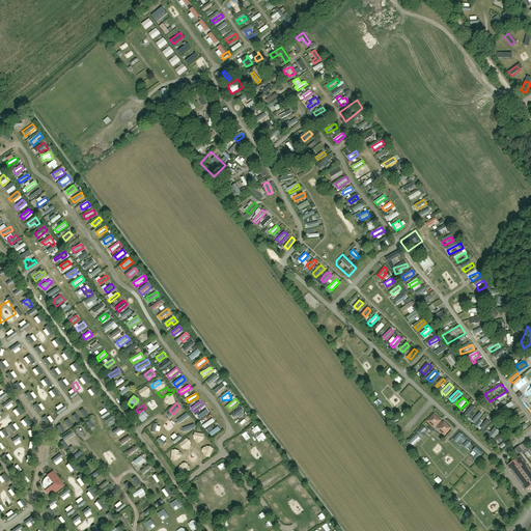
[(472,404),(466,413),(469,416),(476,408),(472,404)]
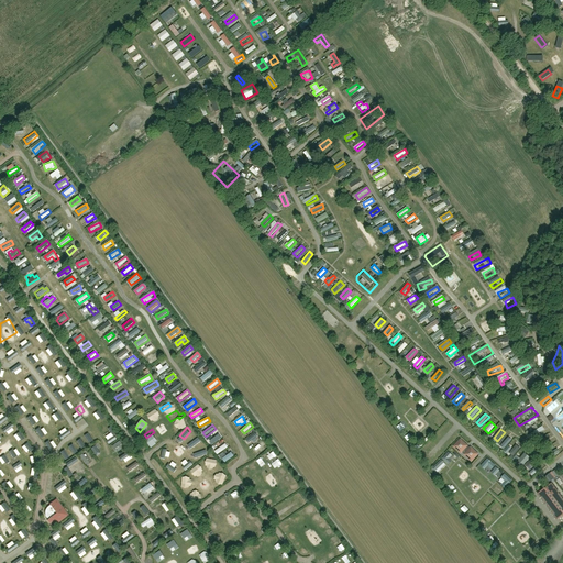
[(255,432),(245,439),(250,444),(260,438),(255,432)]
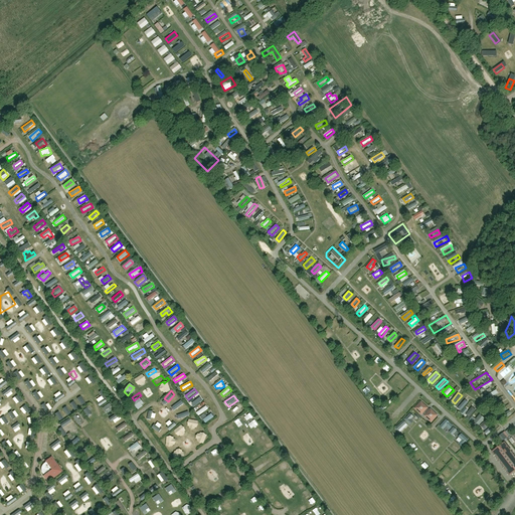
[(132,402),(138,410),(142,406),(137,399),(132,402)]
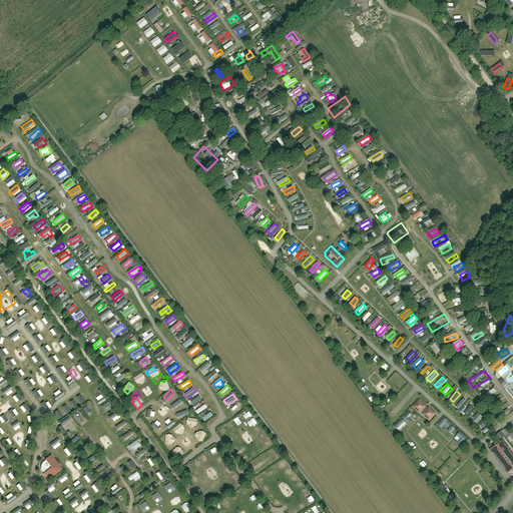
[(457,405),(460,408),(467,401),(464,398),(457,405)]
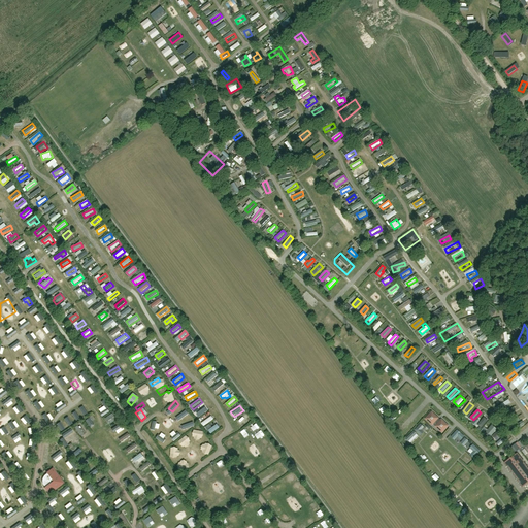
[(0,418),(4,423),(8,419),(3,413),(0,416),(0,418)]
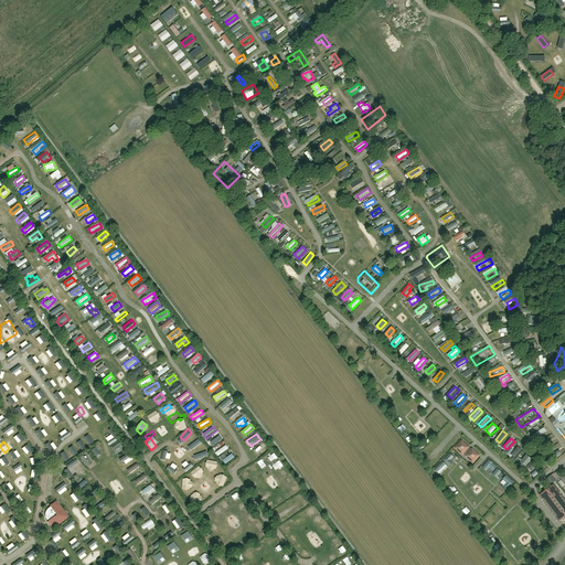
[(120,448),(119,447),(123,445),(120,441),(113,447),(115,451),(120,448)]
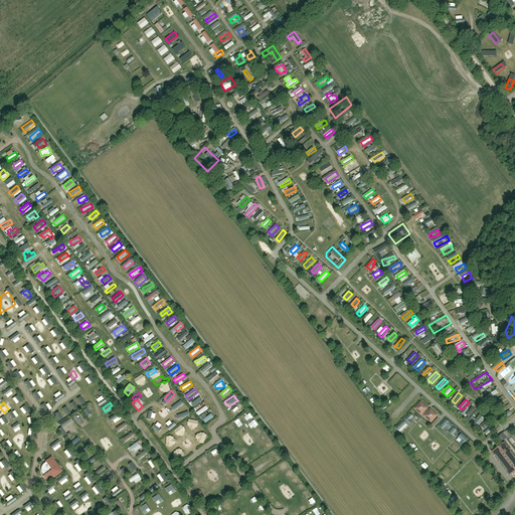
[(424,407),(419,403),(414,408),(421,414),(422,413),(424,415),(424,416),(431,422),(436,416),(432,412),(433,411),(431,409),(430,410),(427,408),(425,406),(424,407)]
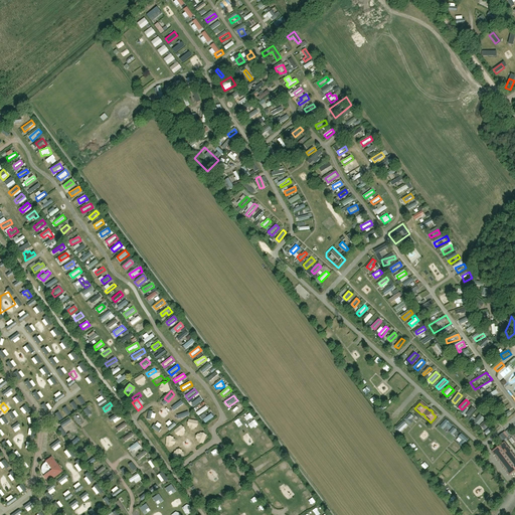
[(69,414),(74,411),(70,405),(65,408),(69,414)]
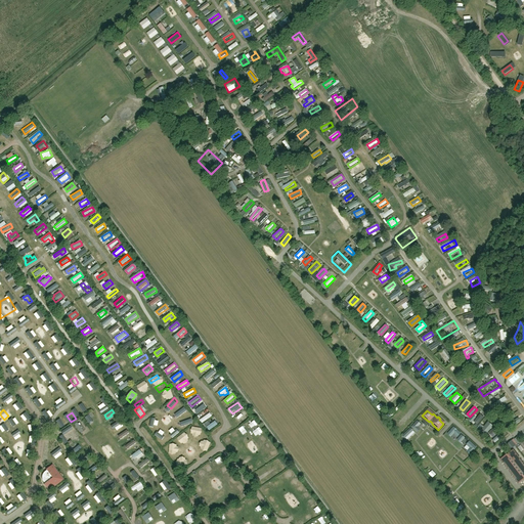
[(181,423),(185,420),(186,422),(192,418),(188,412),(179,421),(181,423)]
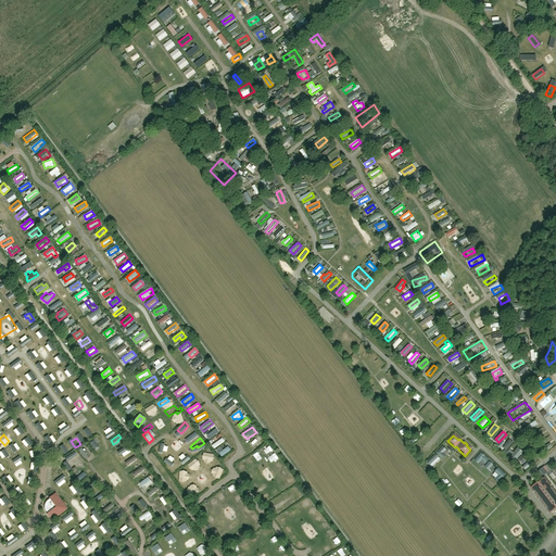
[(224,438),(212,444),(215,449),(226,442),(224,438)]
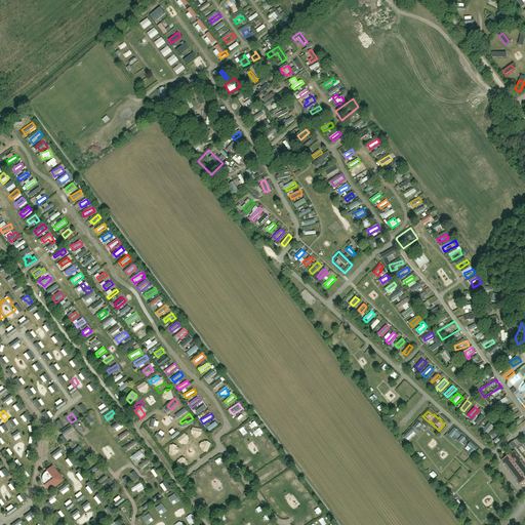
[(156,414),(145,423),(152,434),(161,427),(160,423),(160,420),(156,414)]
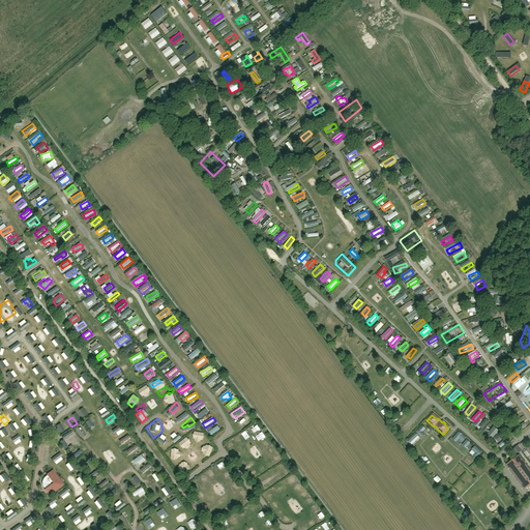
[(487,418),(479,425),(483,430),(491,422),(487,418)]
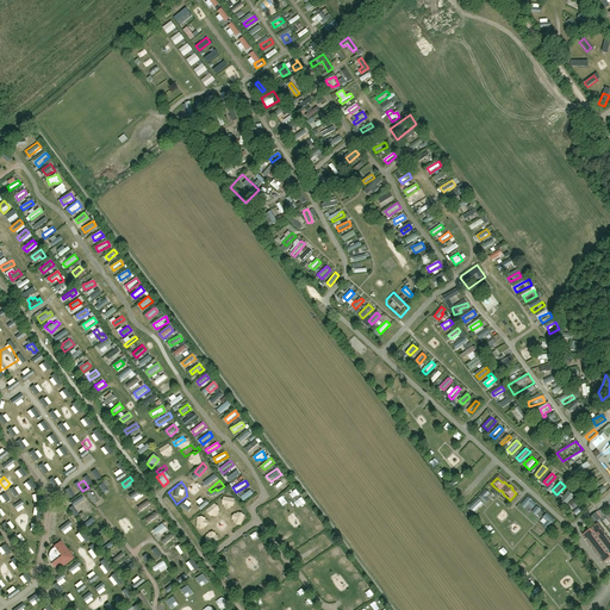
[(244,500),(255,495),(251,490),(242,496),(244,500)]
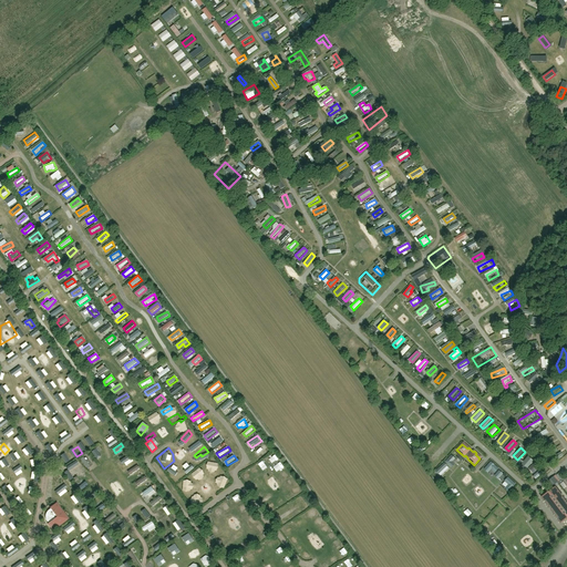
[(521,464),(526,470),(534,461),(528,455),(521,464)]
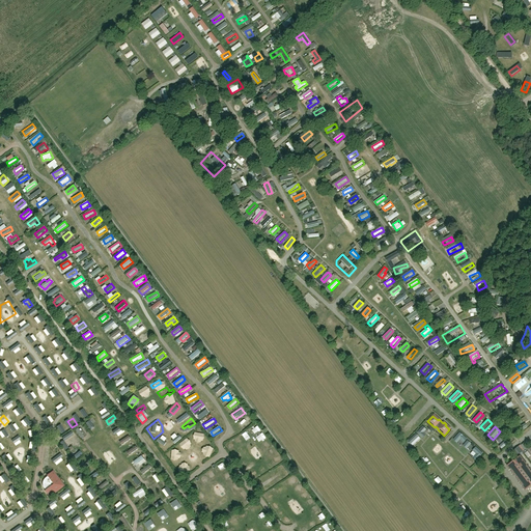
[(81,438),(85,436),(80,427),(76,429),(81,438)]
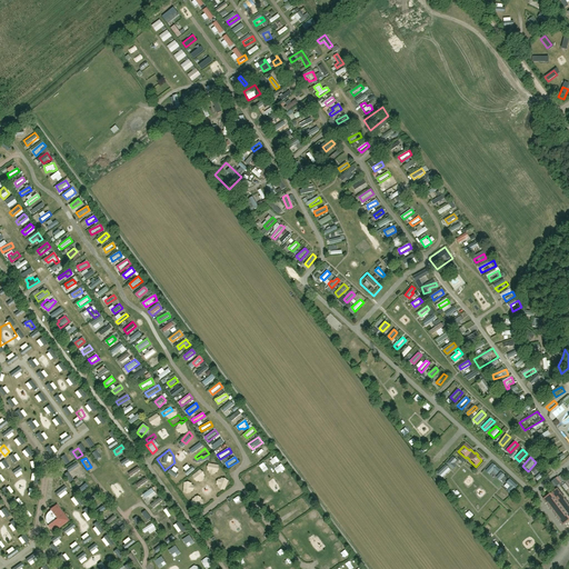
[(457,461),(452,458),(447,465),(453,471),(457,467),(453,465),(457,461)]
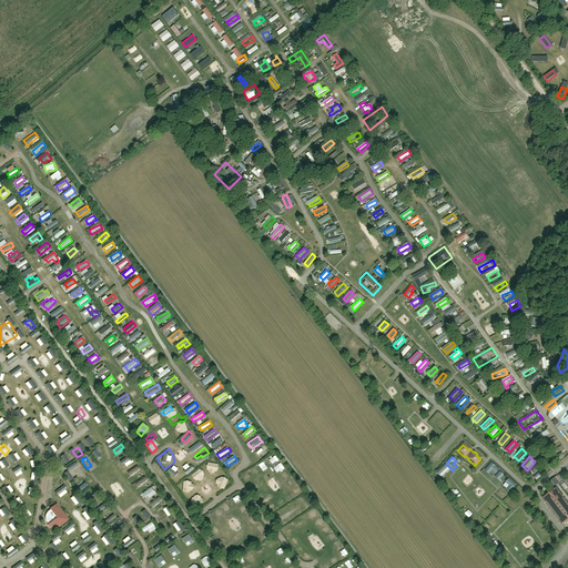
[(211,458),(200,465),(203,469),(214,463),(211,458)]
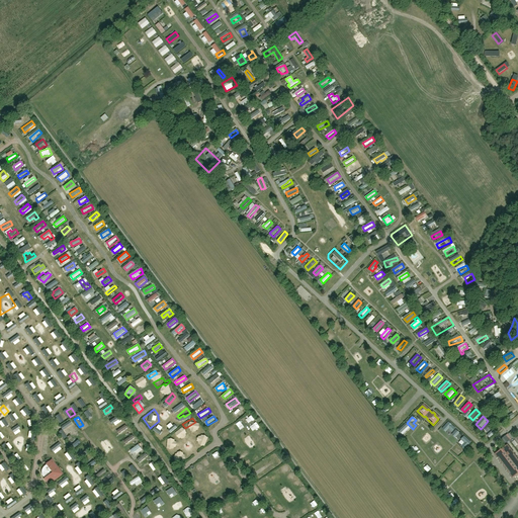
[(162,421),(153,428),(155,432),(164,425),(162,421)]
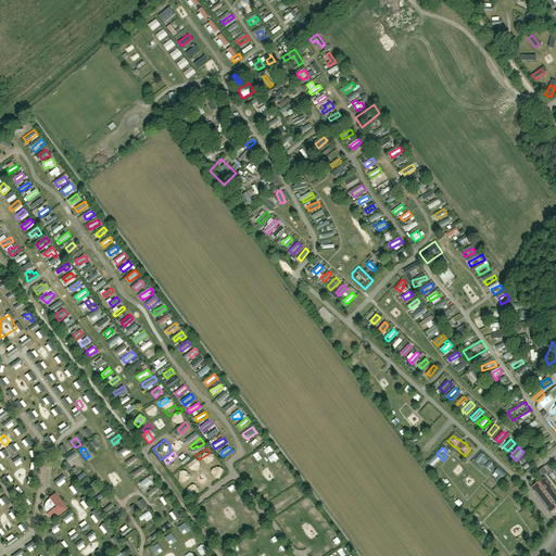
[(489,459),(481,452),(475,459),(478,464),(481,459),(485,463),(489,459)]
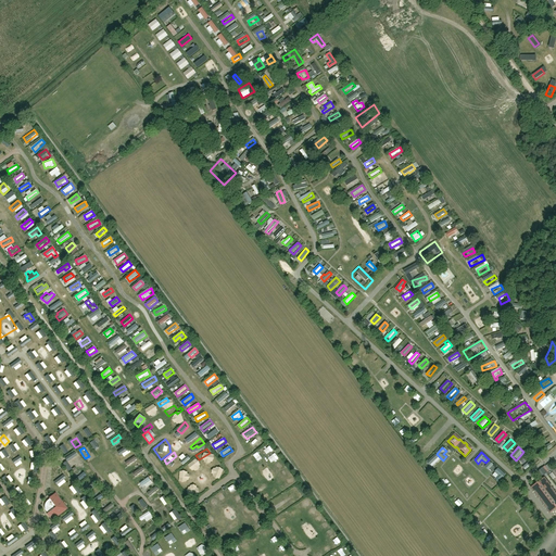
[(71,453),(62,459),(70,469),(73,467),(68,460),(74,457),(71,453)]
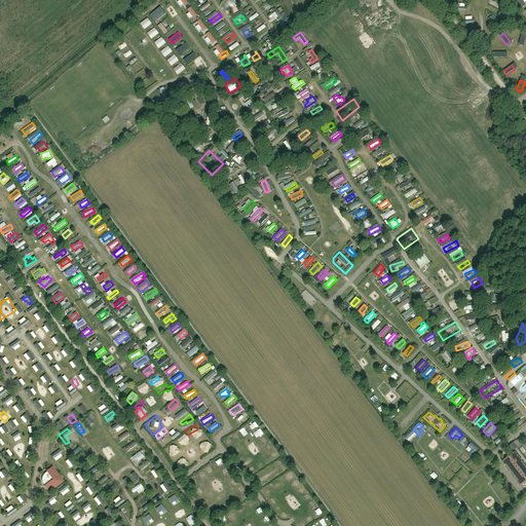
[(260,428),(254,433),(257,437),(263,433),(260,428)]
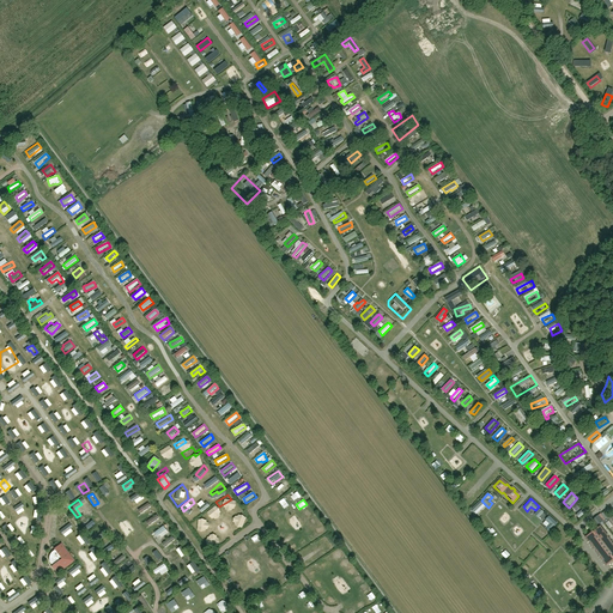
[(226,516),(236,509),(232,505),(224,513),(226,516)]
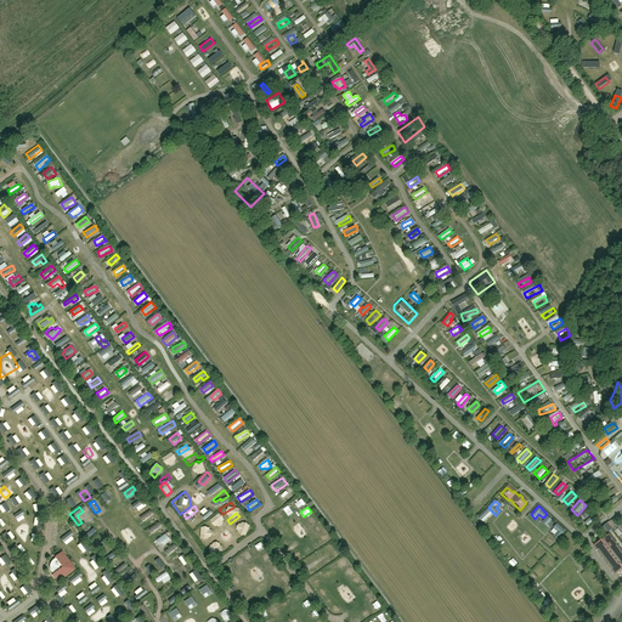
[(588,514),(582,520),(588,526),(594,520),(588,514)]
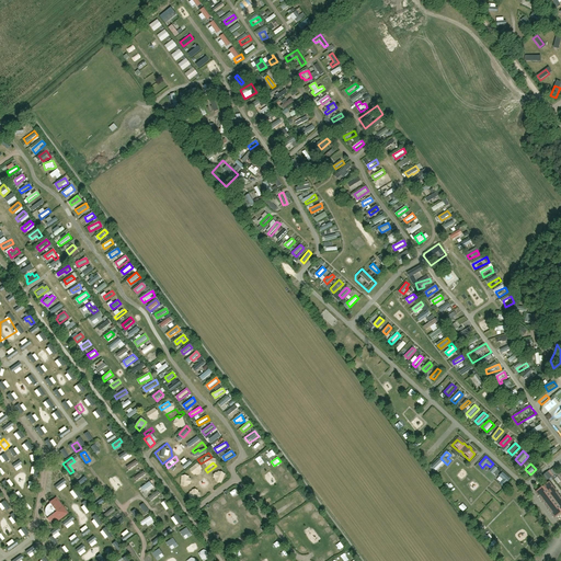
[(185,471),(183,468),(181,469),(179,465),(172,468),(176,476),(185,471)]
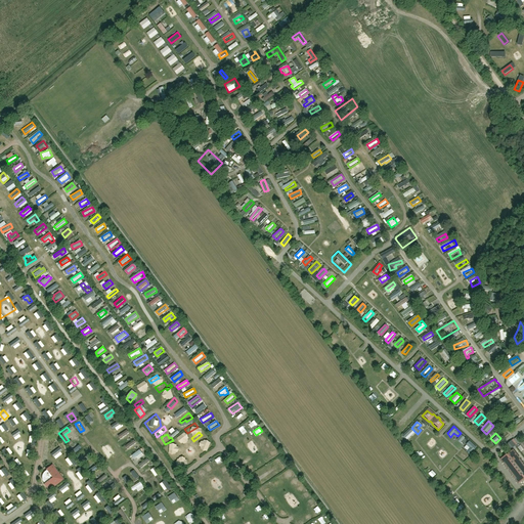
[(262,443),(268,439),(265,434),(259,438),(262,443)]
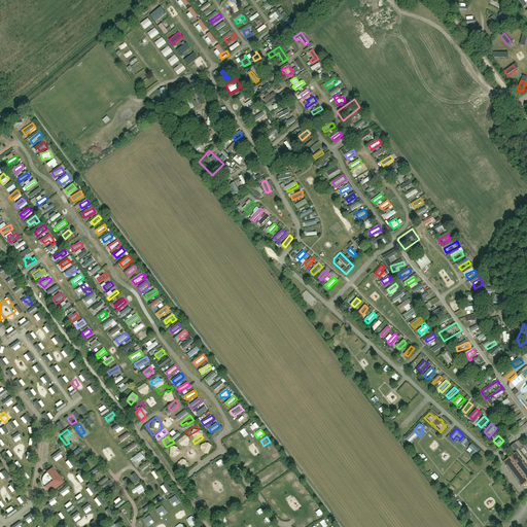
[(520,448),(525,444),(520,440),(516,443),(520,448)]
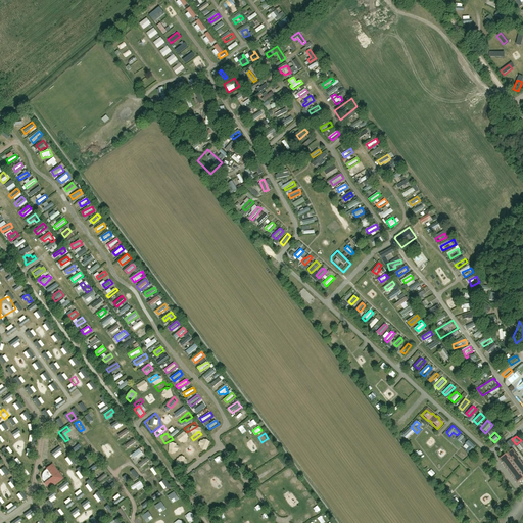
[(126,444),(129,448),(137,441),(133,438),(126,444)]
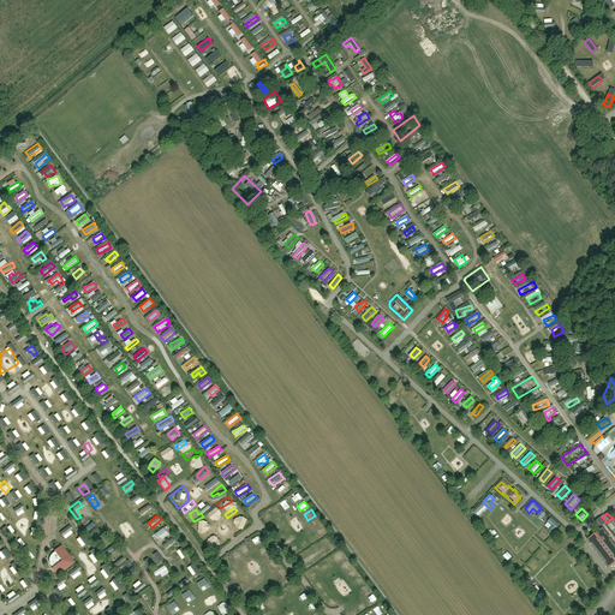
[(233,530),(244,521),(240,517),(230,526),(233,530)]
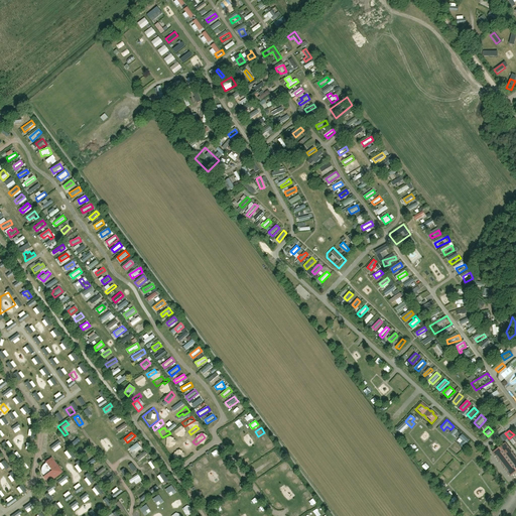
[(470,440),(463,433),(459,437),(463,440),(459,444),(463,447),(470,440)]
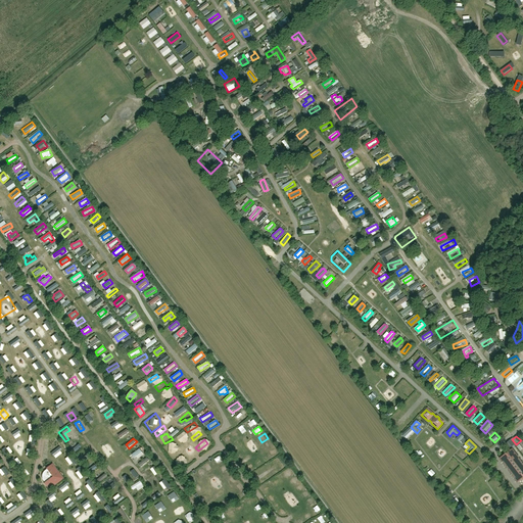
[(76,453),(84,446),(81,442),(73,449),(76,453)]
